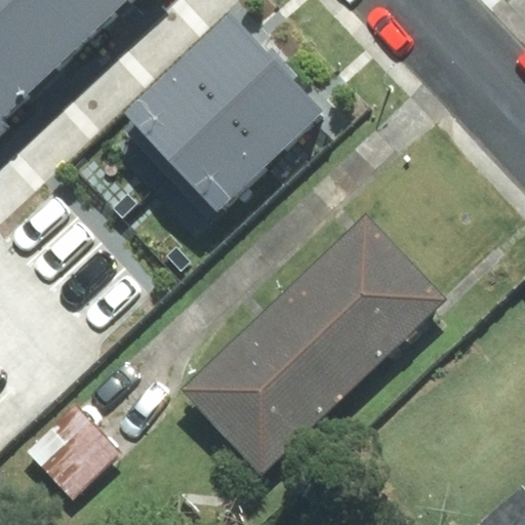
[(52,0),(0,0),(0,32),(45,80),(90,38),(52,0)]
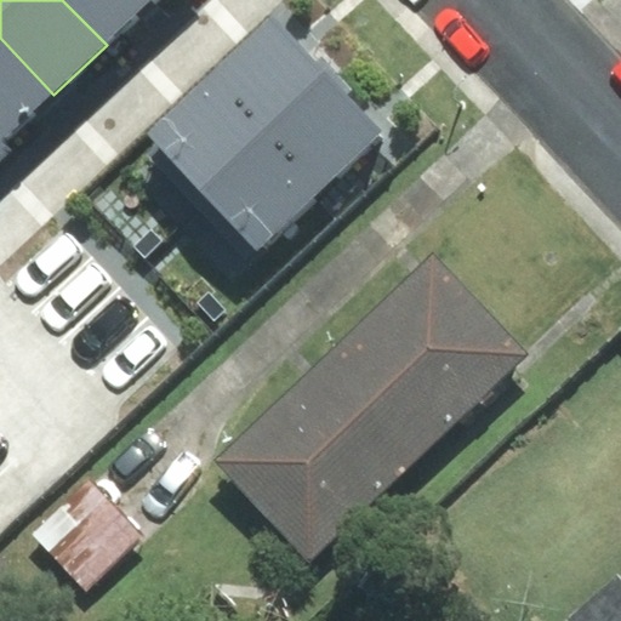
[(62,0),(107,45),(153,0),(62,0)]
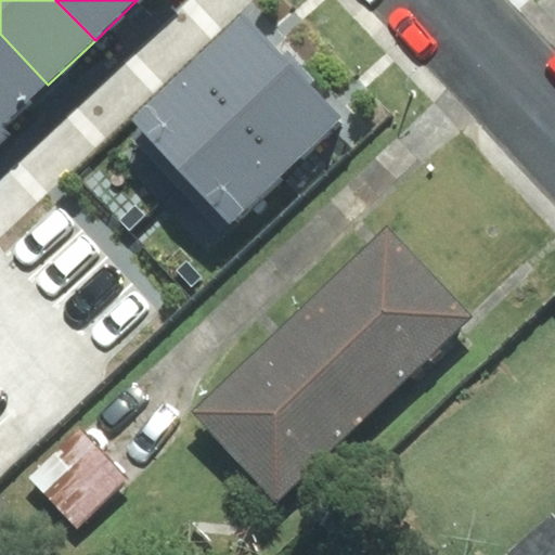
[(179,169),(287,65),(240,14),(130,118),(179,169)]
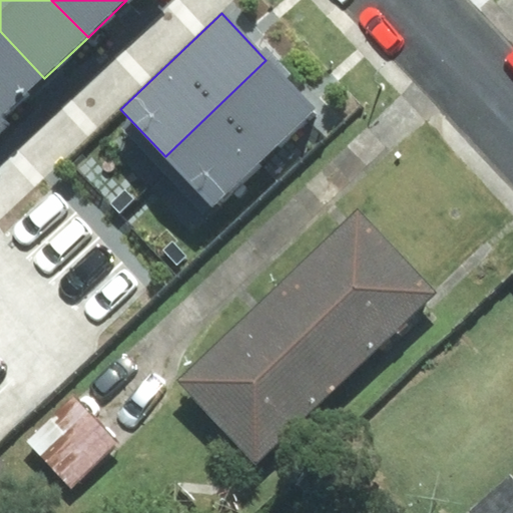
[(0,31),(0,117),(1,118),(44,78),(0,31)]
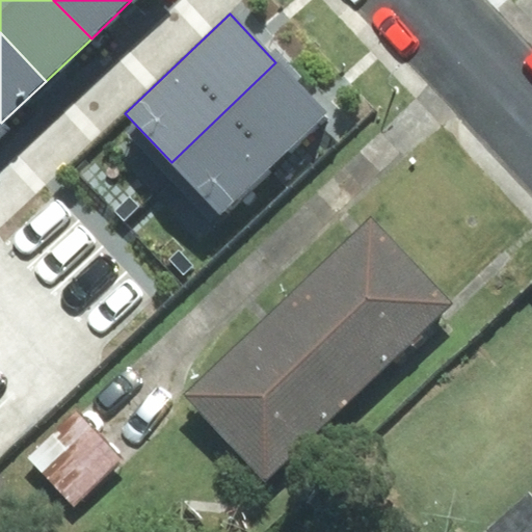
[(171,162),(221,214),(326,114),(275,62),(171,162)]
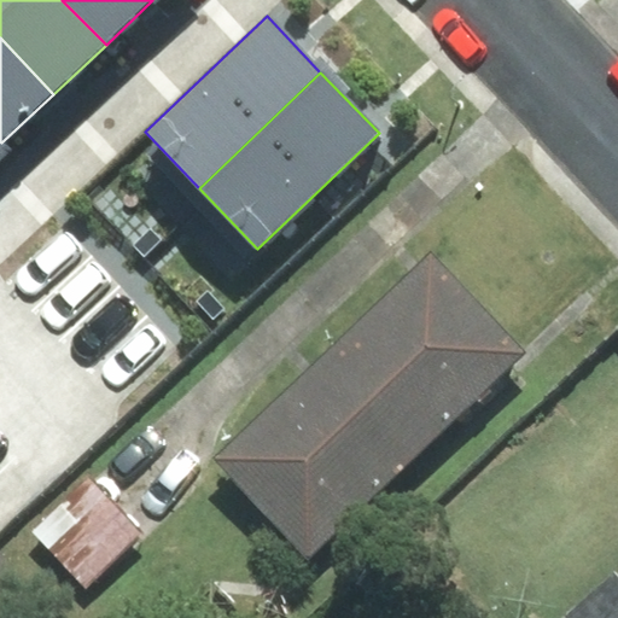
[(429,256),(326,355),(417,452),(522,350),(429,256)]
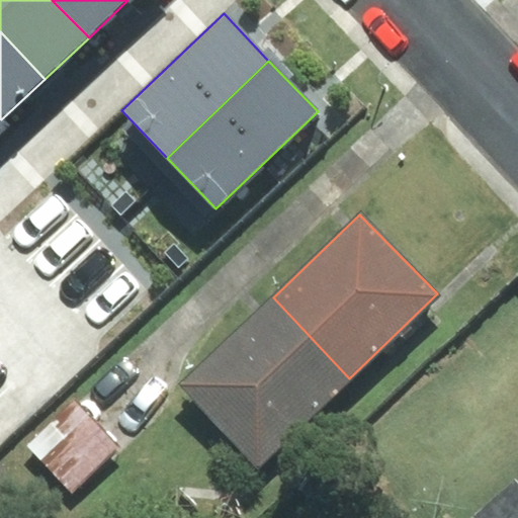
[(349,378),(273,297),(182,383),(258,463),(349,378)]
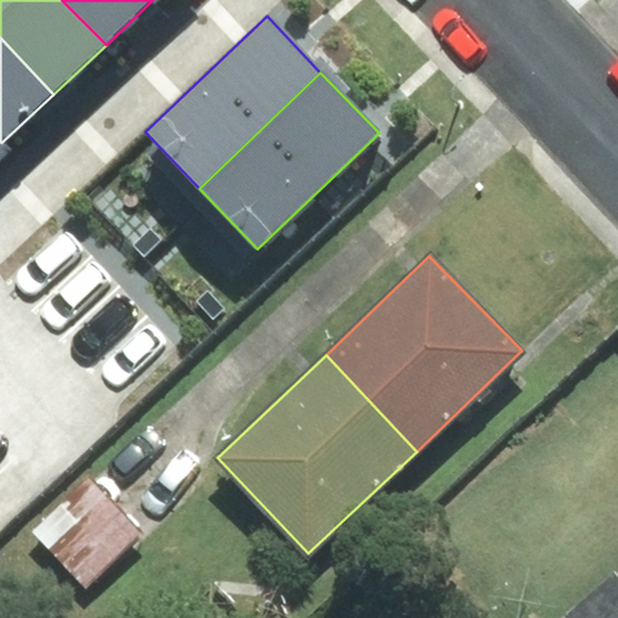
[(140,534),(87,478),(31,531),(86,587),(140,534)]
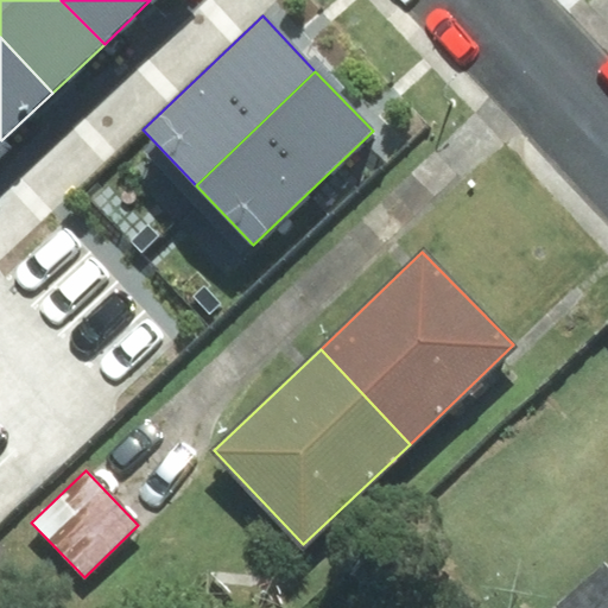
[(555,607),(607,607),(607,564),(603,561),(555,607)]
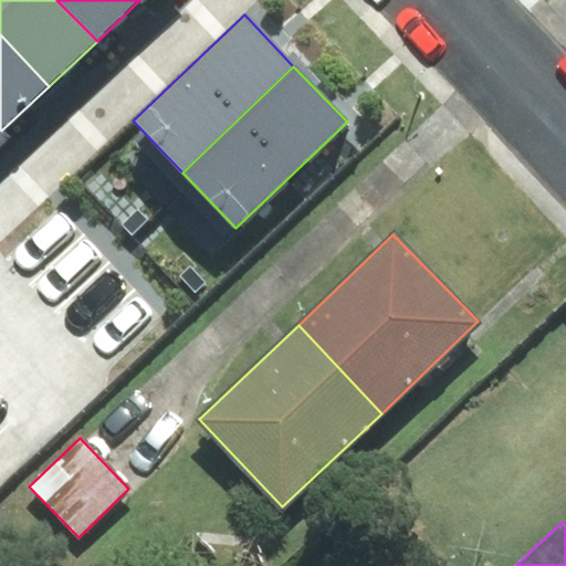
All buildings are outlined.
